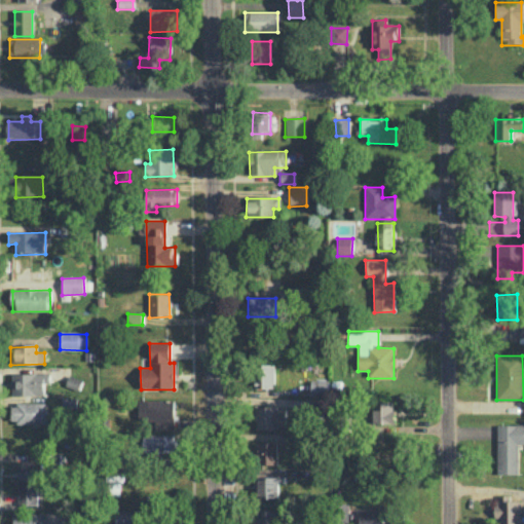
[(273,365),(253,365),(254,389),(273,389),(273,365)]
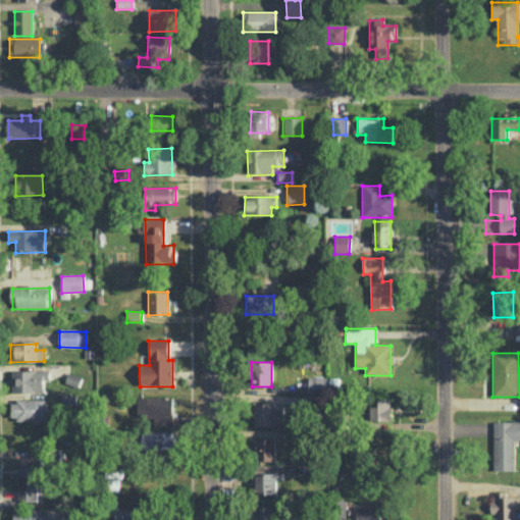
[(11,372),(11,395),(44,394),(44,381),(49,381),(49,371),(11,372)]
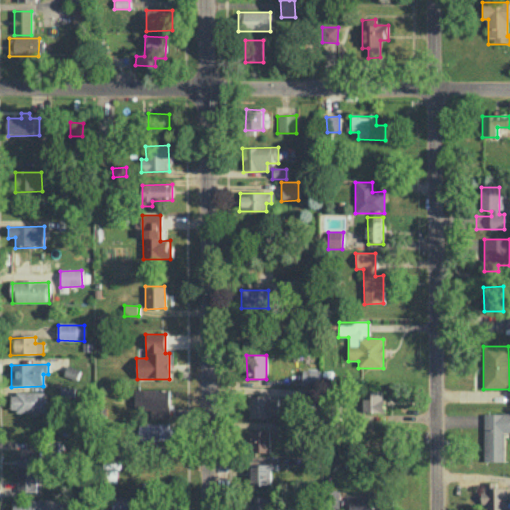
[(63,376),(77,381),(80,371),(66,367),(63,376)]
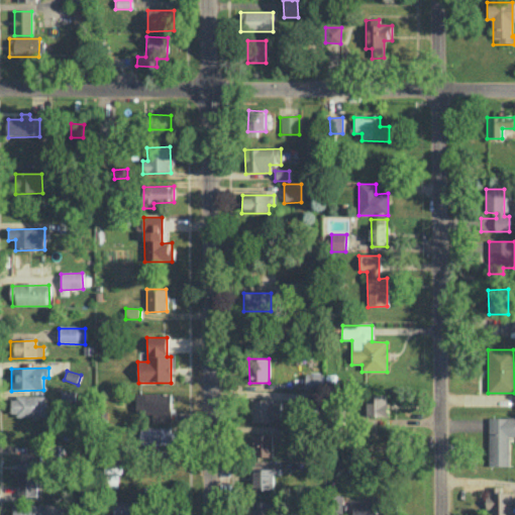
[(322,375),(304,376),(305,390),(322,390),(322,375)]
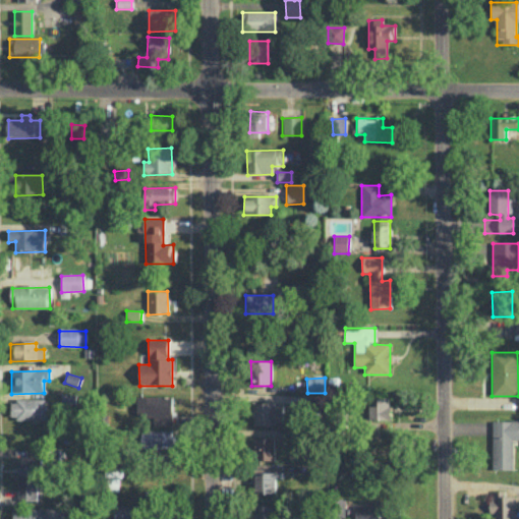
[(319,394),(315,394),(315,396),(302,396),(302,405),(319,404),(319,394)]
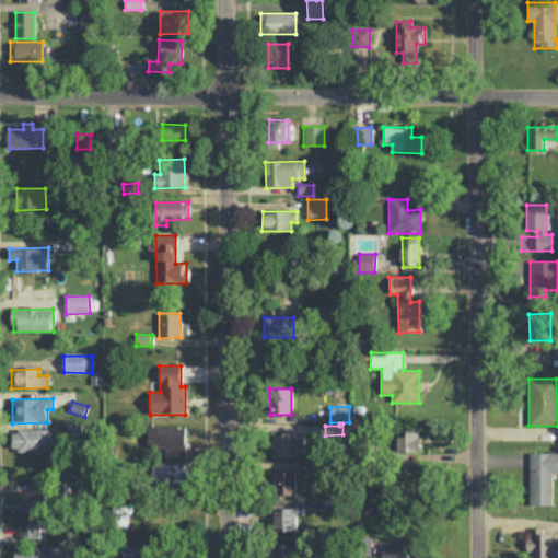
[(81,426),(65,426),(66,437),(81,436),(81,426)]
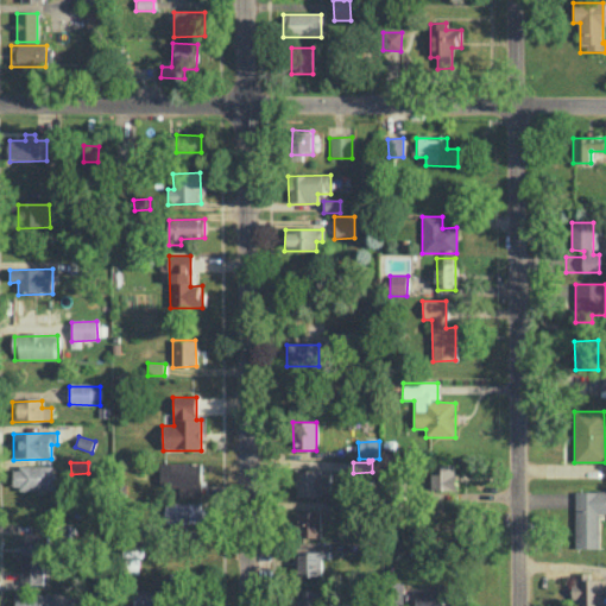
[(201,464),(161,465),(161,498),(201,497),(201,464)]
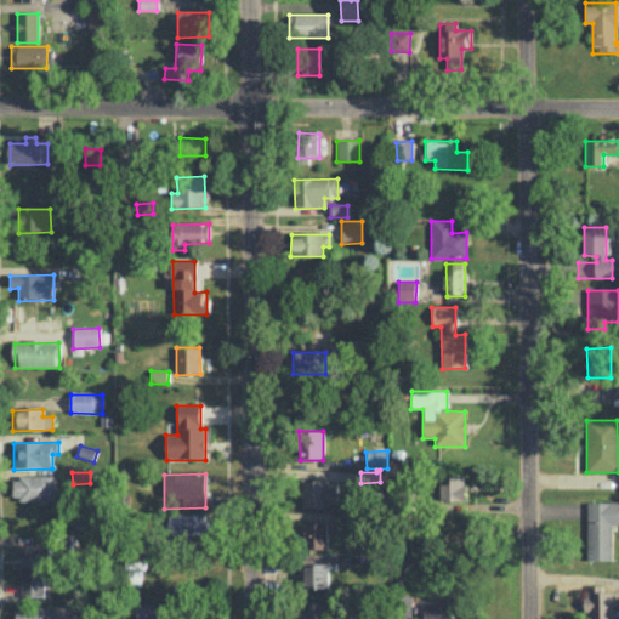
[(465,475),(441,476),(442,504),(465,503),(465,475)]
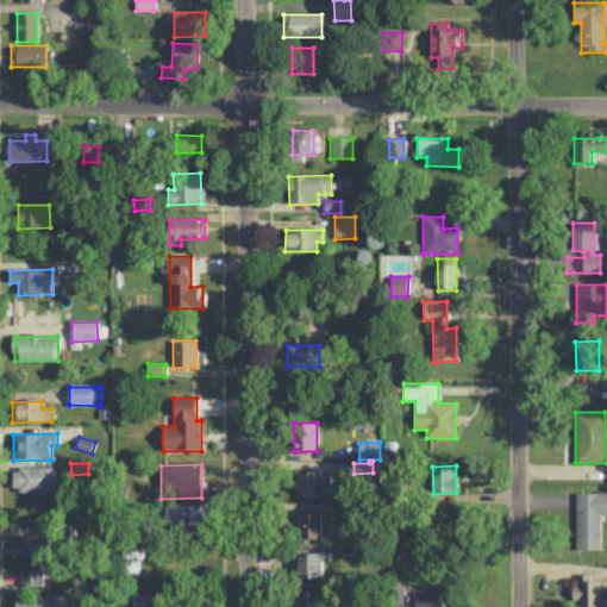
[(55,490),(55,468),(12,469),(13,492),(55,490)]
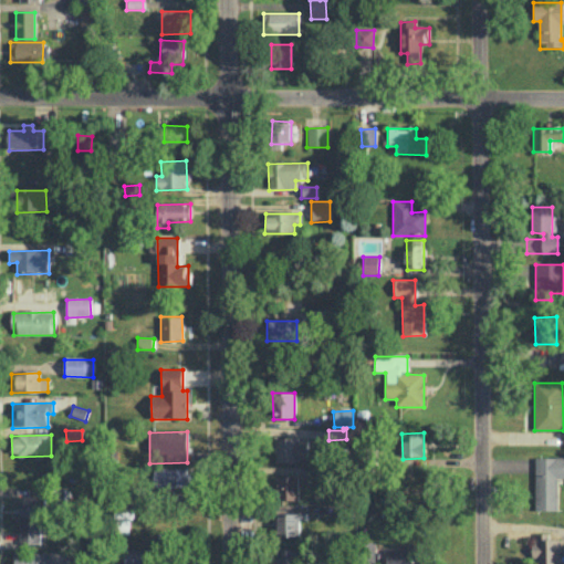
[(275,462),(307,462),(306,439),(275,439),(275,462)]
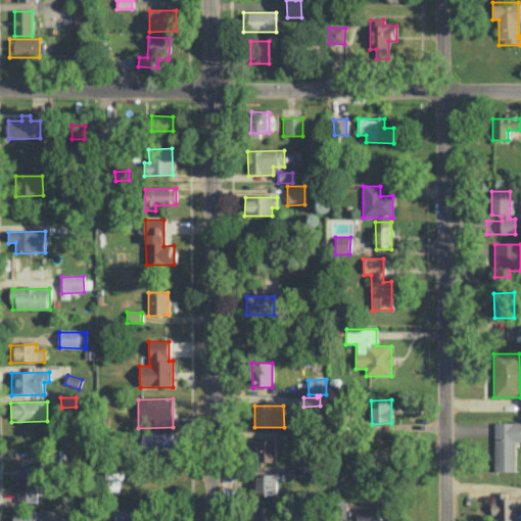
[(515,472),(515,442),(520,441),(520,422),(493,423),(494,473),(515,472)]
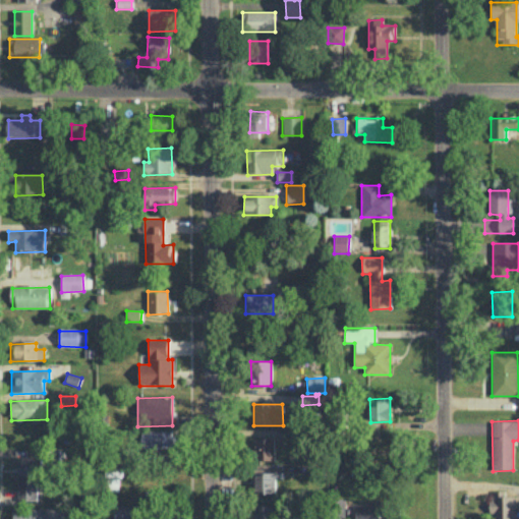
[(172,433),(142,431),(142,448),(172,449),(172,433)]
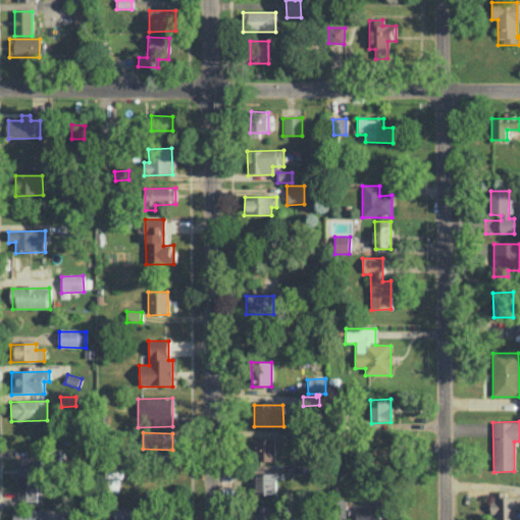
[(254,440),(254,463),(274,462),(274,440),(254,440)]
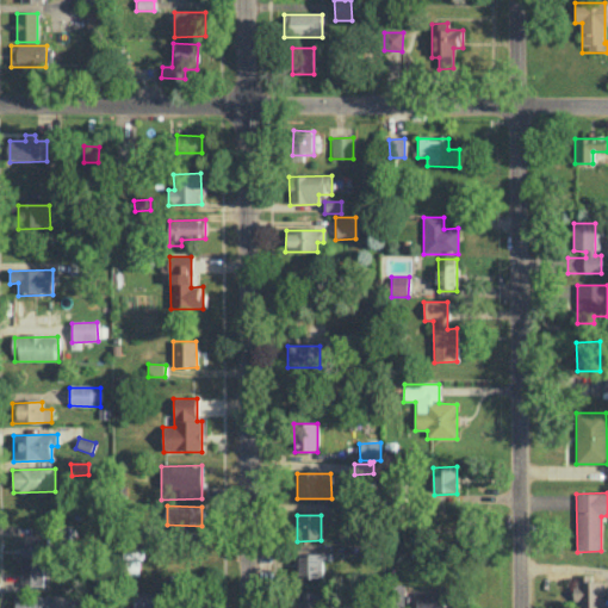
[(20,559),(47,559),(47,537),(20,537),(20,559)]
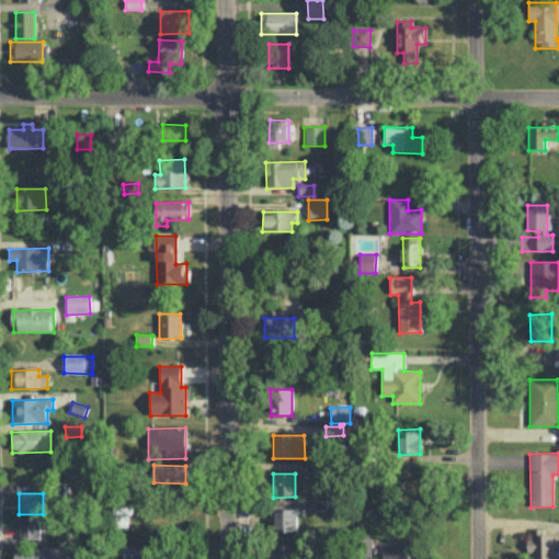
[(295,533),(296,517),(304,517),(304,510),(273,509),(273,532),(295,533)]
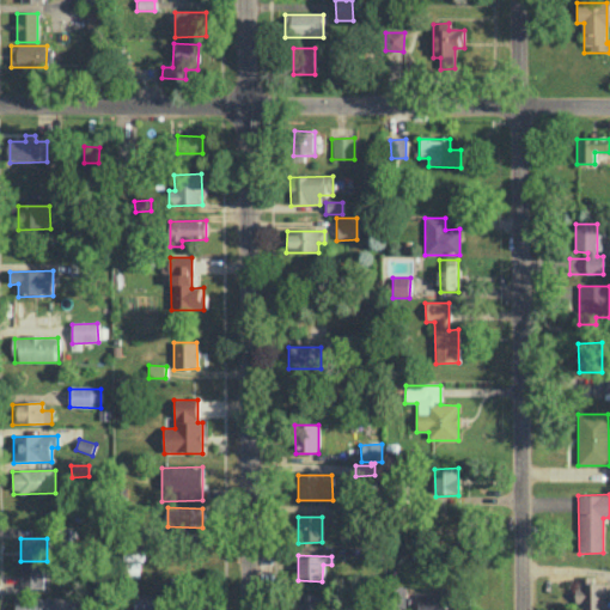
[(139,579),(139,563),(124,563),(124,579),(139,579)]
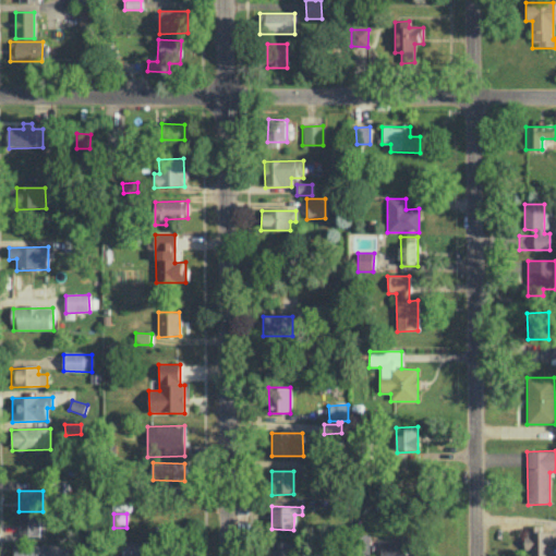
[(19,538),(39,538),(39,516),(20,516),(19,538)]
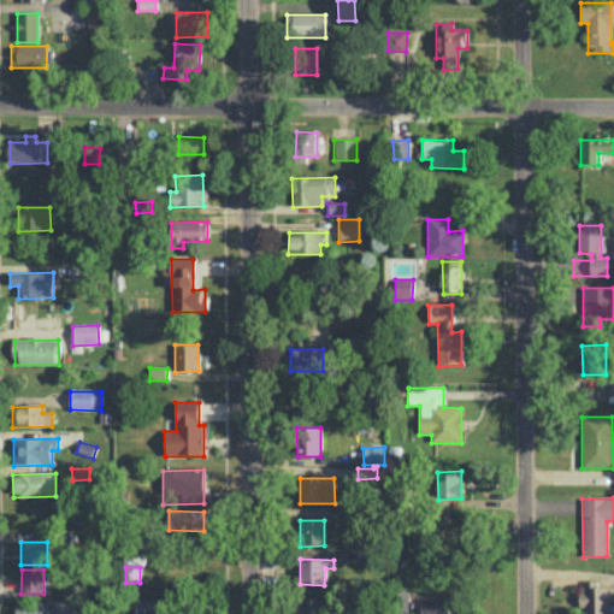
[(608,613),(608,589),(597,589),(597,582),(584,582),(584,592),(579,592),(578,613),(608,613)]
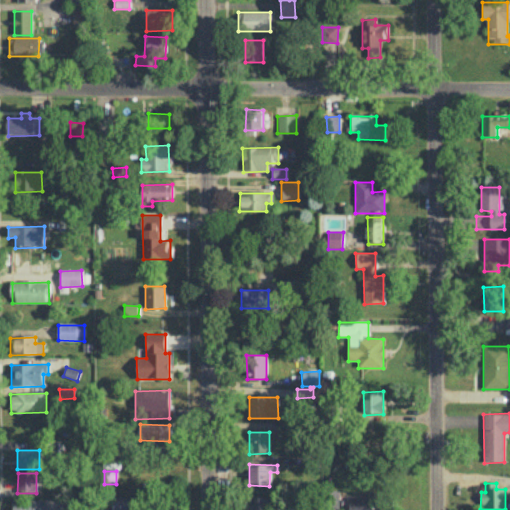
[(339,492),(328,491),(328,509),(338,509),(339,492)]
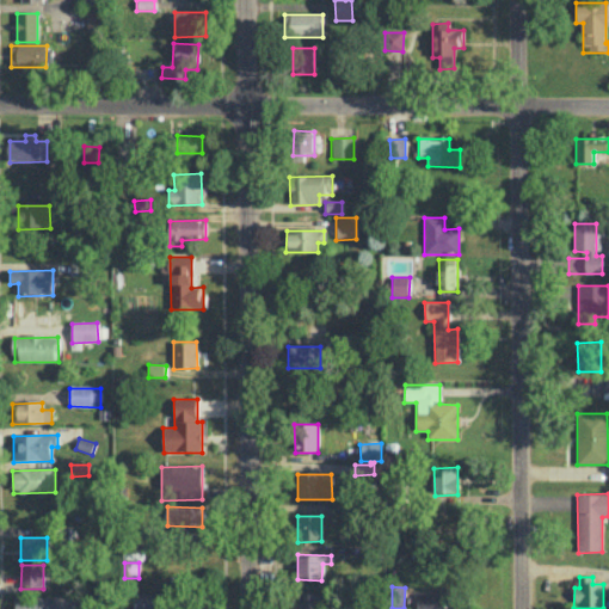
[(418,595),(417,608),(457,608),(457,589),(435,589),(435,595),(418,595)]
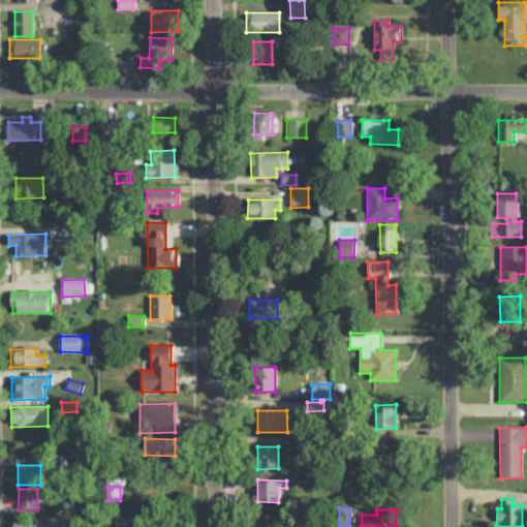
[(140,526),(141,515),(116,515),(116,526),(140,526)]
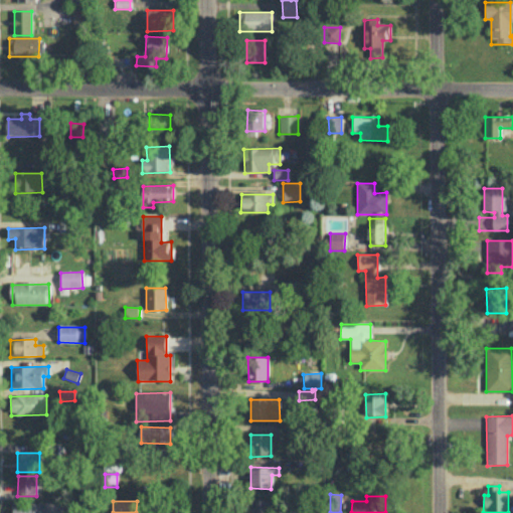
[(73,512),(73,503),(11,503),(11,512),(73,512)]
